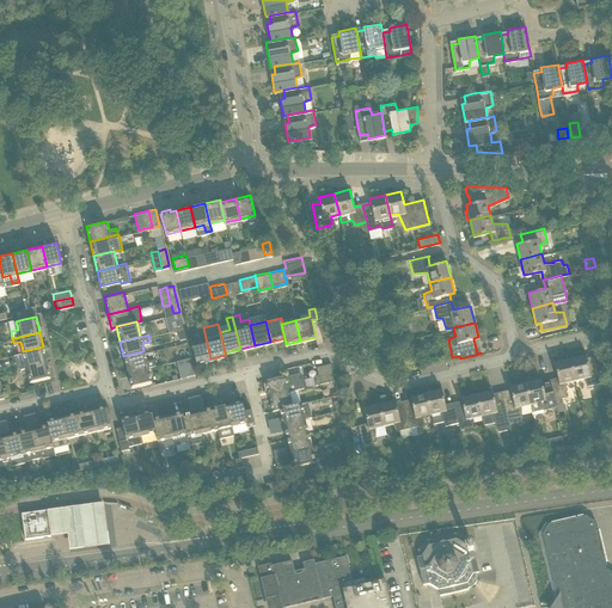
[(210,358),(206,338),(191,342),(196,362),(210,358)]
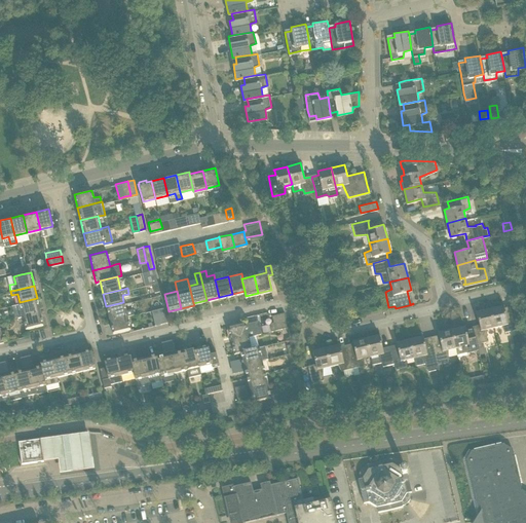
[(13,304),(12,304),(12,307),(19,309),(21,315),(23,314),(40,310),(37,298),(21,302),(20,302),(13,304)]
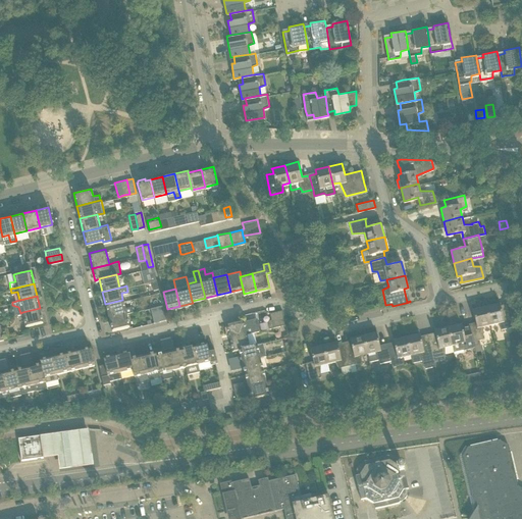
[(105,304),(108,316),(125,312),(133,310),(132,305),(124,307),(122,300),(105,304)]
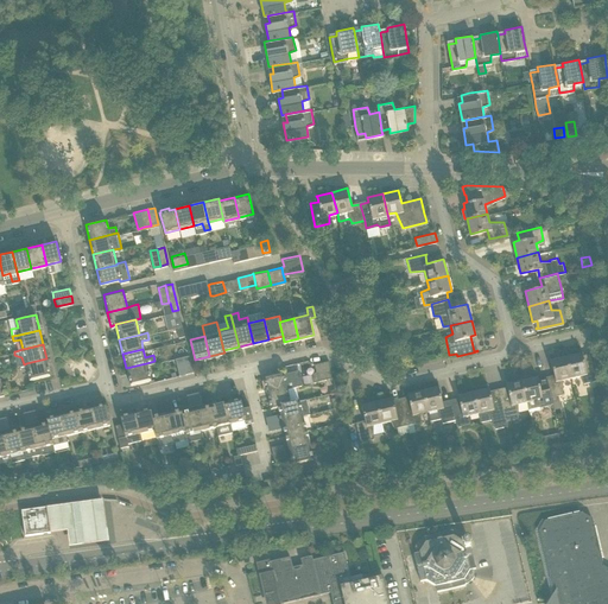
[(582,351),(565,355),(570,376),(580,374),(583,381),(596,379),(590,351),(589,351),(589,355),(583,356),(582,351)]
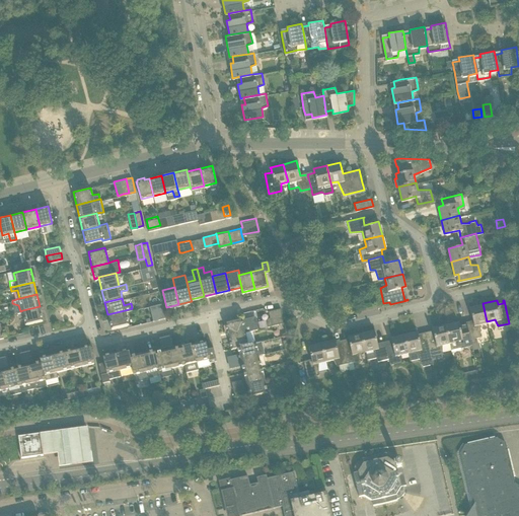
[(161,302),(155,304),(158,318),(164,316),(161,302)]
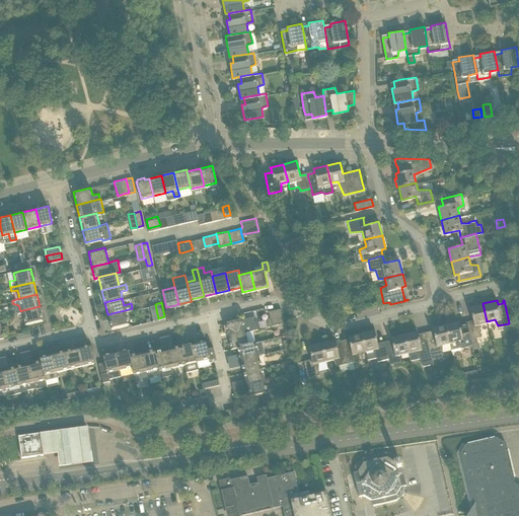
[(473,321),(465,323),(470,344),(469,338),(479,336),(479,322),(487,321),(483,303),(469,307),(472,319),(473,321)]
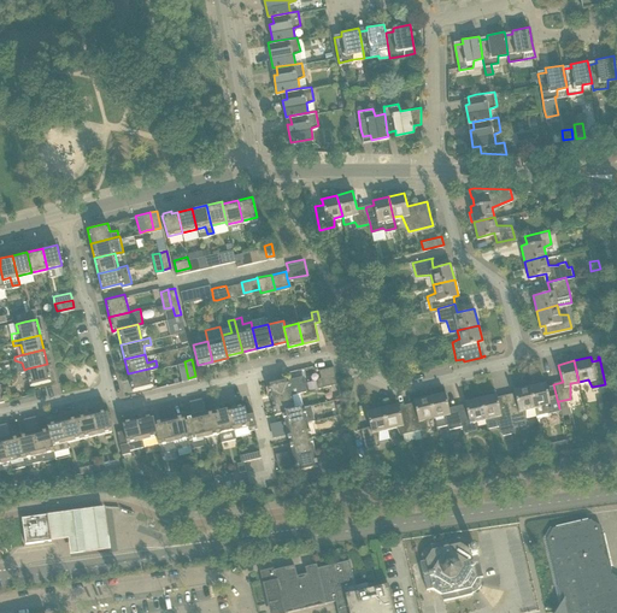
[(188,378),(184,361),(177,363),(181,379),(188,378)]
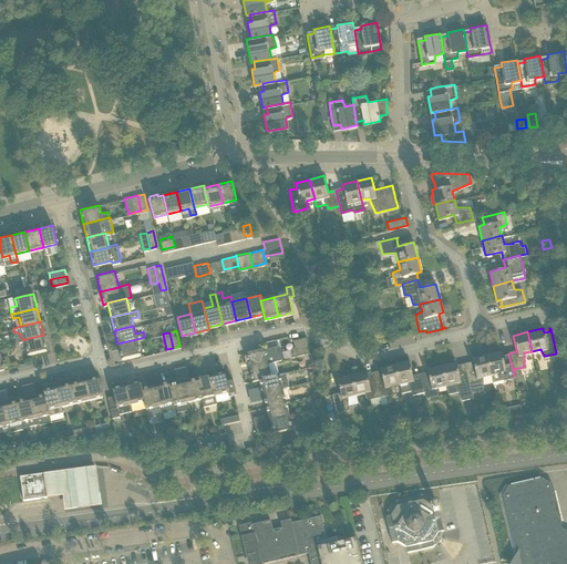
[(43,335),(24,339),(28,354),(47,349),(43,335)]
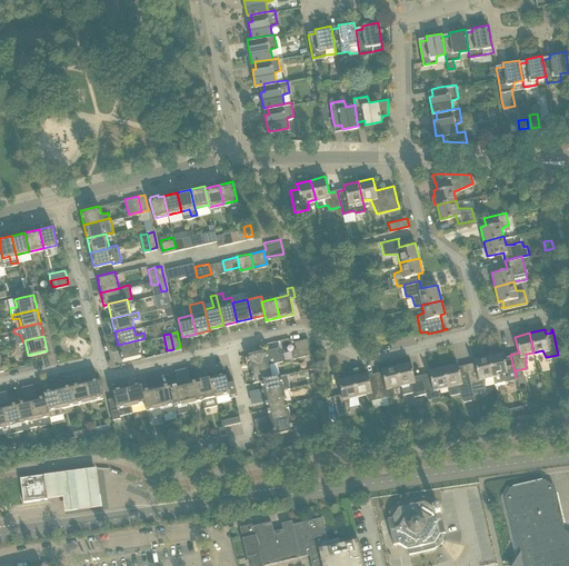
[(307,337),(300,338),(305,354),(310,353),(311,353),(307,337)]
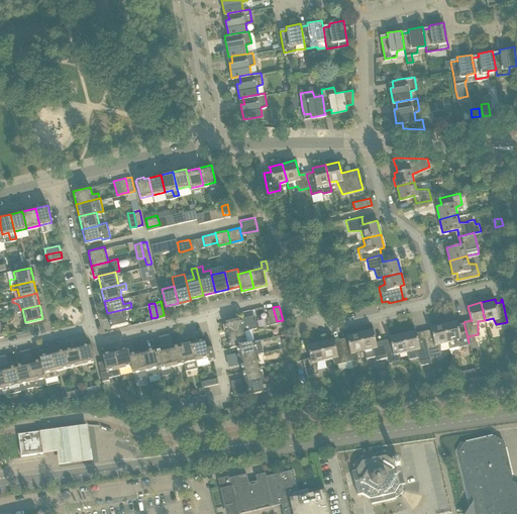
[(267,316),(266,318),(267,324),(277,321),(273,307),(268,309),(269,315),(267,316)]
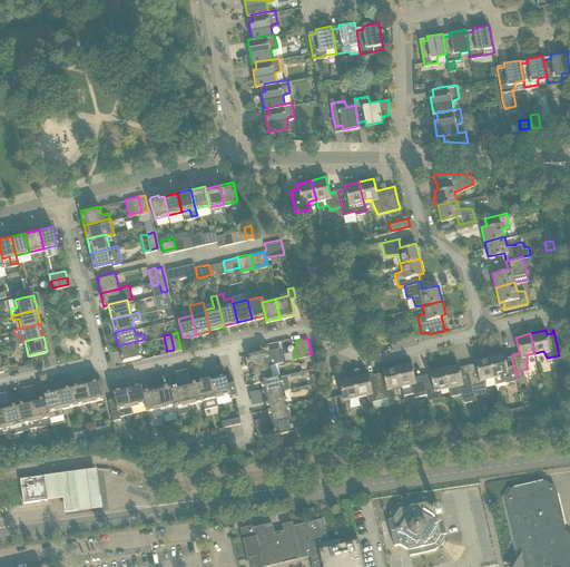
[(137,341),(118,345),(121,360),(140,355),(137,341)]
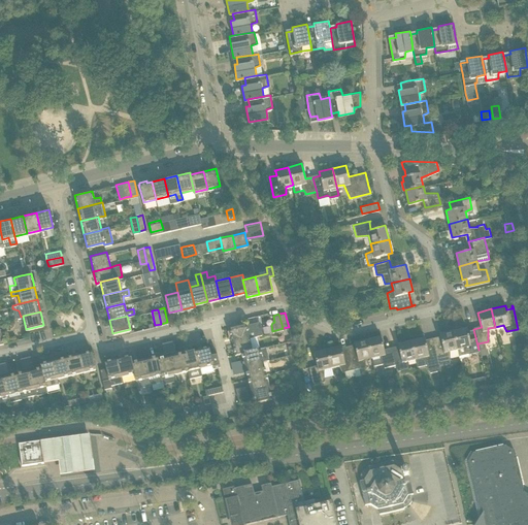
[(245,323),(228,327),(231,340),(256,334),(262,333),(261,329),(258,327),(257,323),(257,321),(245,323)]
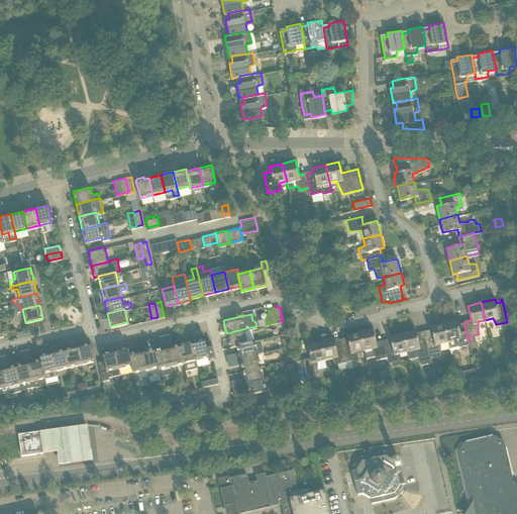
[(442,320),(443,322),(447,340),(449,349),(458,347),(458,345),(469,342),(463,322),(457,323),(456,319),(451,321),(450,318),(442,320)]
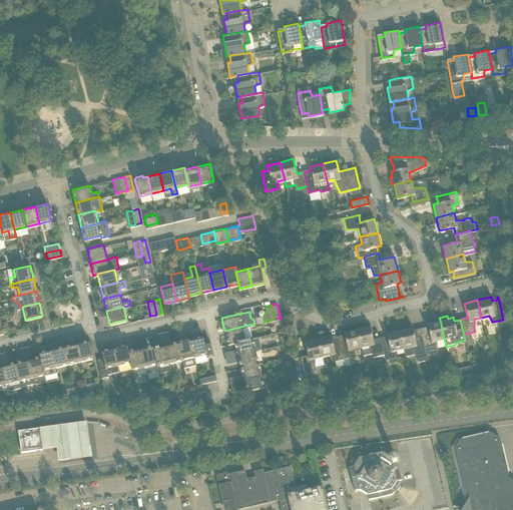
[(431,338),(430,338),(423,340),(426,355),(437,352),(437,340),(444,338),(440,320),(427,323),(431,338)]
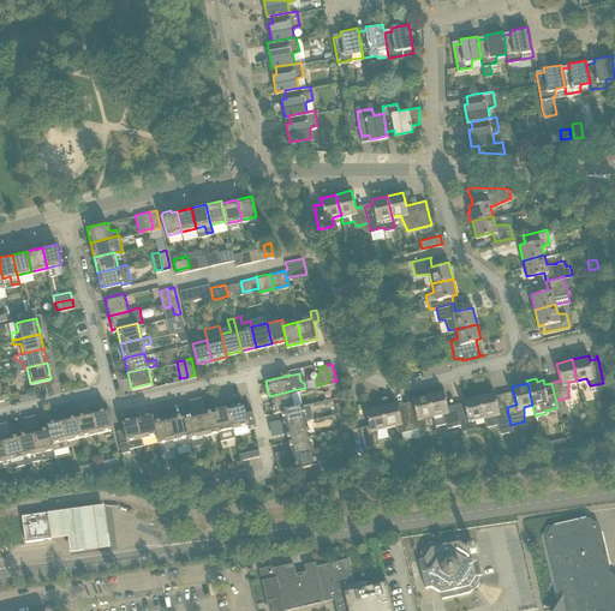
[(298,389),(269,396),(273,412),(282,409),(302,405),(302,403),(302,401),(298,390),(298,389)]
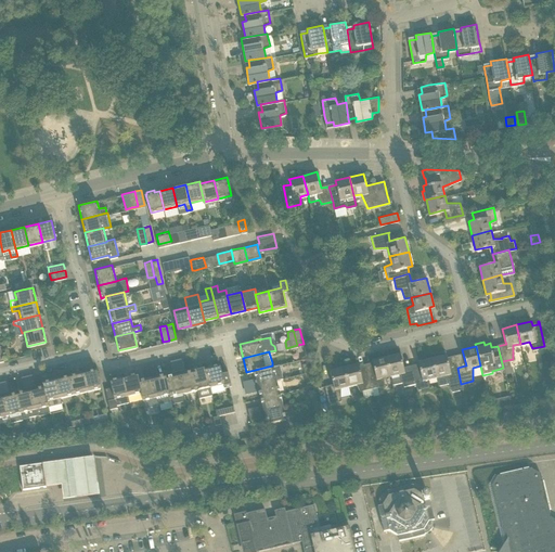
[(400,352),(386,356),(390,374),(391,383),(401,381),(403,385),(415,382),(411,367),(404,368),(403,366),(400,352)]
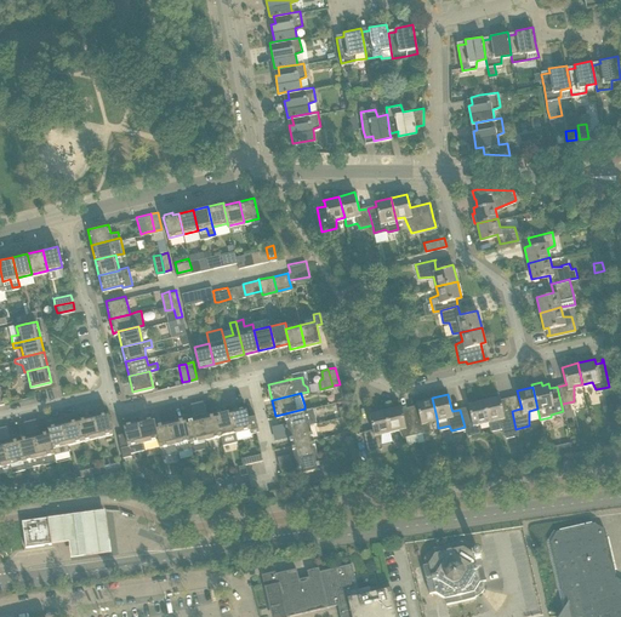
[(499,395),(483,399),(488,421),(489,421),(490,429),(501,427),(503,432),(506,436),(517,433),(516,429),(516,427),(512,411),(503,413),(500,398),(499,395)]
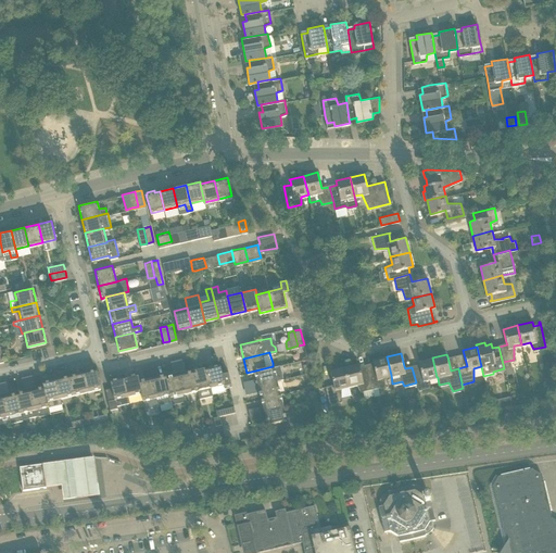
[(550,354),(543,356),(545,367),(552,365),(550,354)]
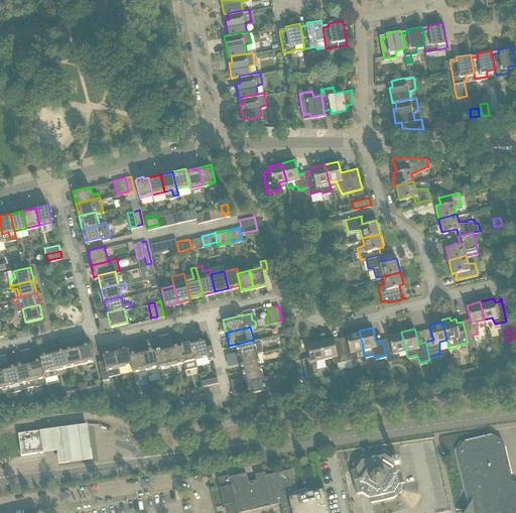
[(346,338),(340,339),(345,360),(356,357),(355,350),(363,348),(359,331),(345,334),(346,338)]
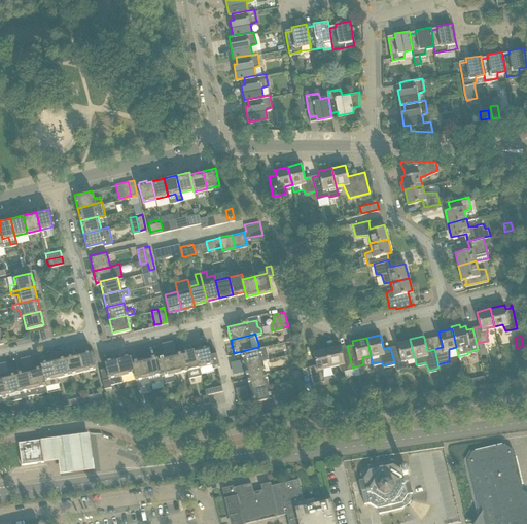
[(397,346),(390,348),(394,362),(395,369),(407,365),(407,358),(414,357),(410,339),(396,342),(397,346)]
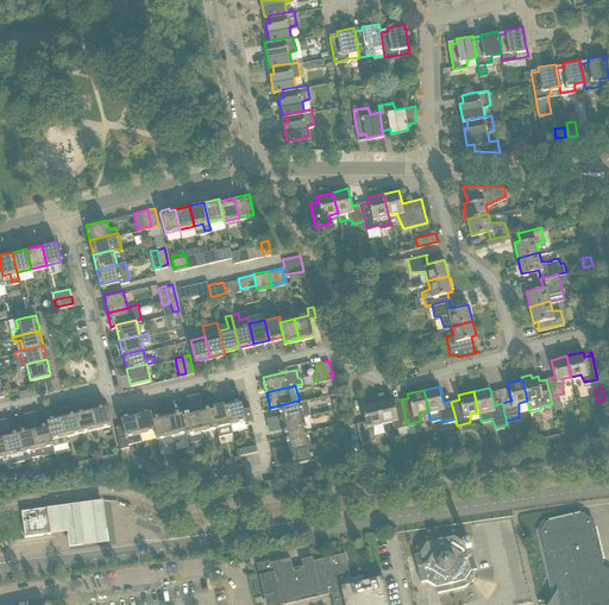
[(394,402),(394,398),(393,397),(377,401),(382,421),(390,420),(394,427),(407,424),(401,399),(394,402)]
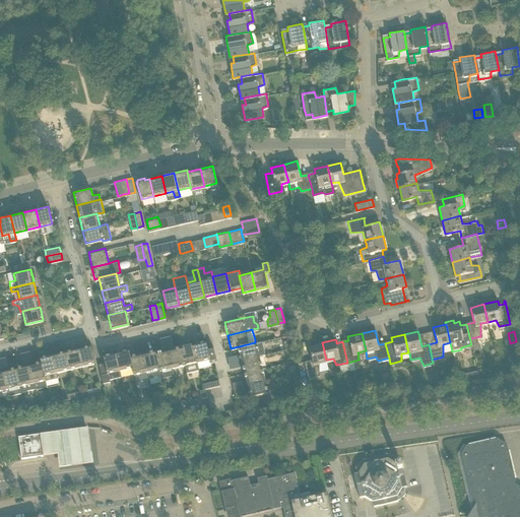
[(205,341),(193,343),(196,360),(197,361),(198,367),(210,364),(209,362),(213,361),(216,360),(213,345),(207,346),(206,340),(205,341)]
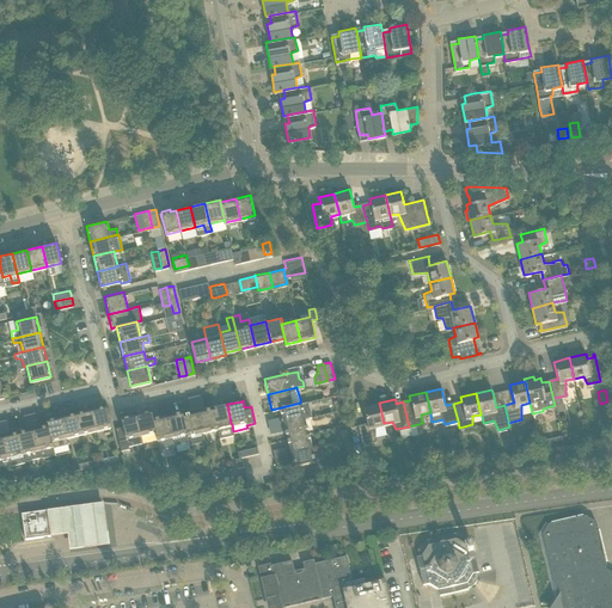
[(312,416),(308,400),(281,407),(285,422),(305,417),(312,416)]
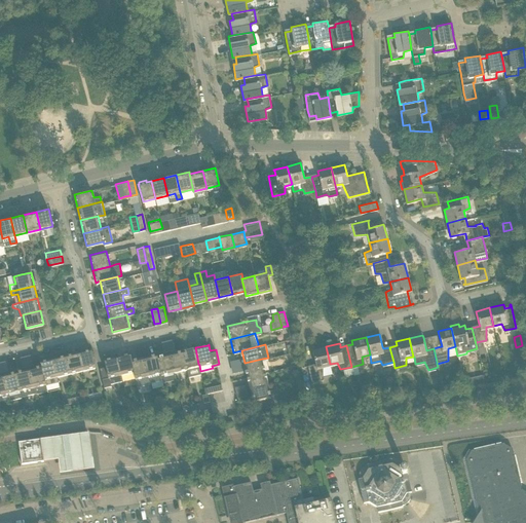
[(326,346),(312,349),(315,363),(307,364),(311,381),(323,378),(323,366),(330,364),(326,346)]
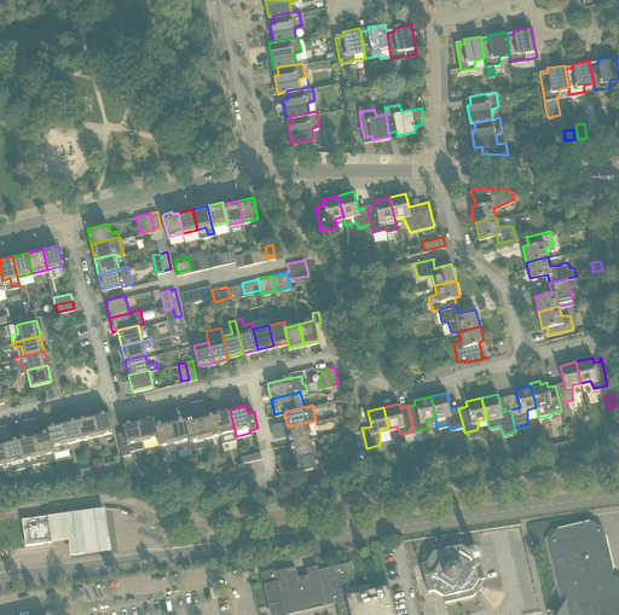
[(230,408),(214,412),(219,433),(221,442),(236,439),(236,436),(235,429),(233,428),(230,408)]
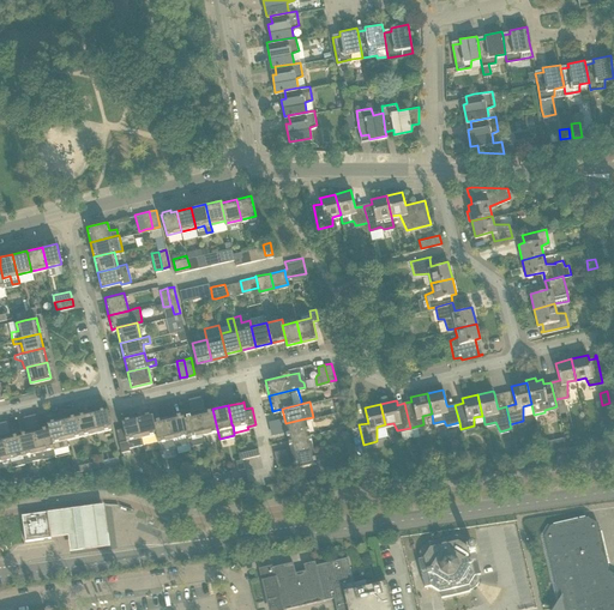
[(106,408),(91,411),(96,432),(110,428),(106,408)]
